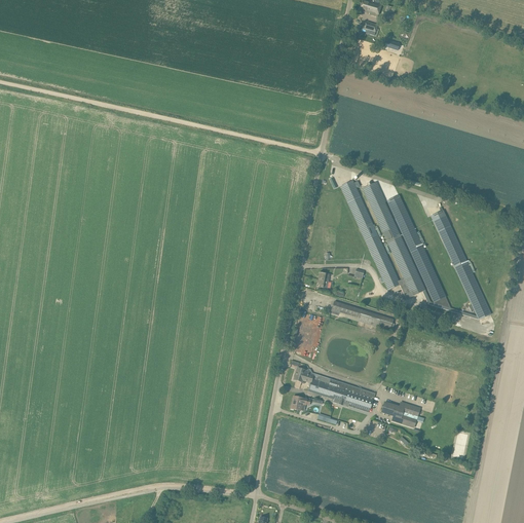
[(383,3),(374,0),(363,0),(361,8),(371,11),(371,12),(379,15),(383,3)]
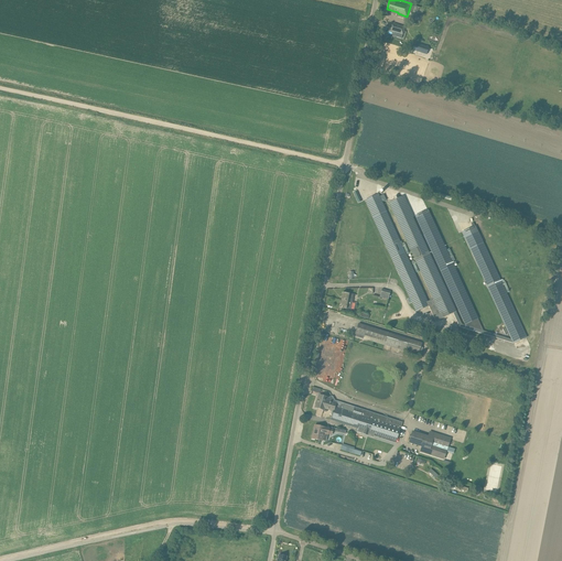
[(418,2),(412,20),(418,22),(421,11),(424,13),(428,6),(418,2)]
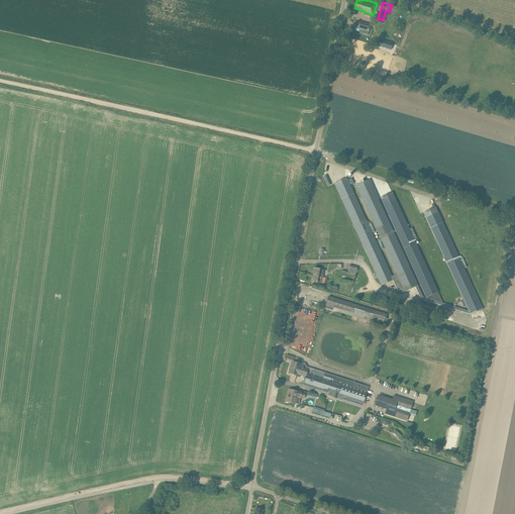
[(361,18),(358,25),(367,27),(366,30),(370,32),(371,29),(373,22),(366,20),(361,18)]
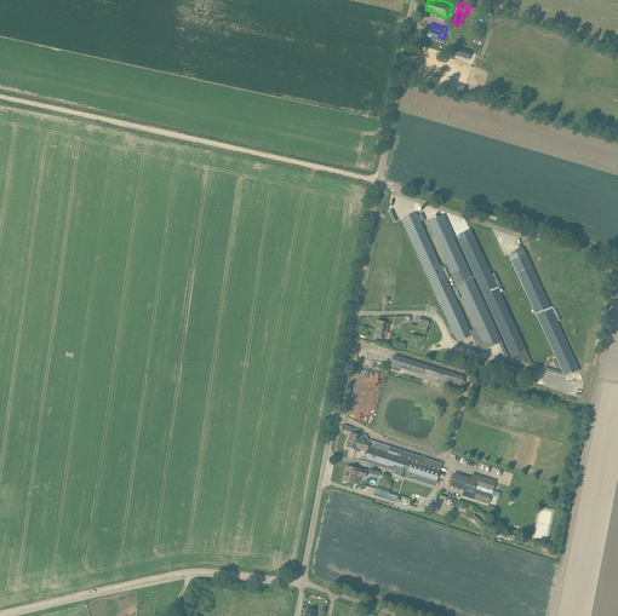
[(463,46),(462,52),(471,56),(474,50),(463,46)]
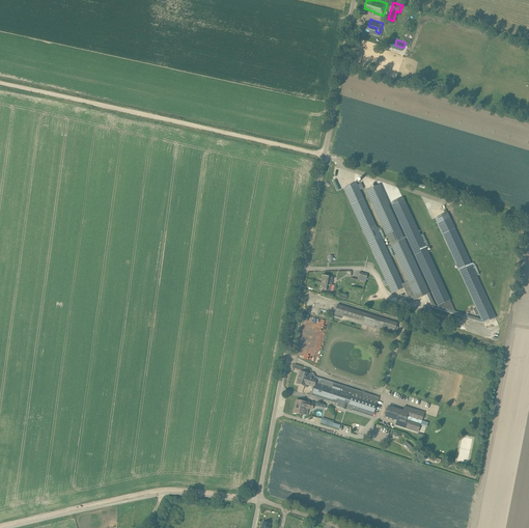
[(404,281),(358,179),(346,185),(394,289),(406,284),(404,281)]
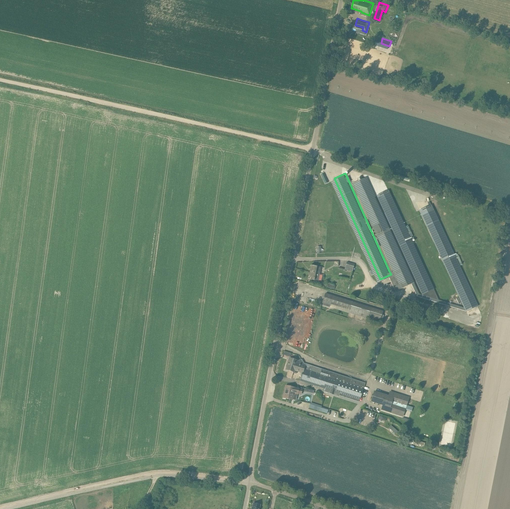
[(368,175),(355,181),(395,268),(389,271),(391,274),(397,288),(403,286),(413,281),(419,294),(468,309),(480,303),(433,202),(421,207),(466,305),(440,297),(390,187),(379,192),(425,292),(421,291),(368,175)]
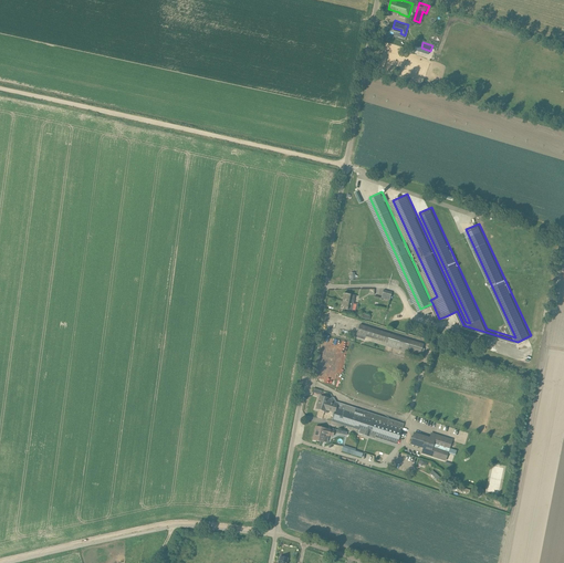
[(394,289),(386,287),(383,295),(392,298),(394,289)]
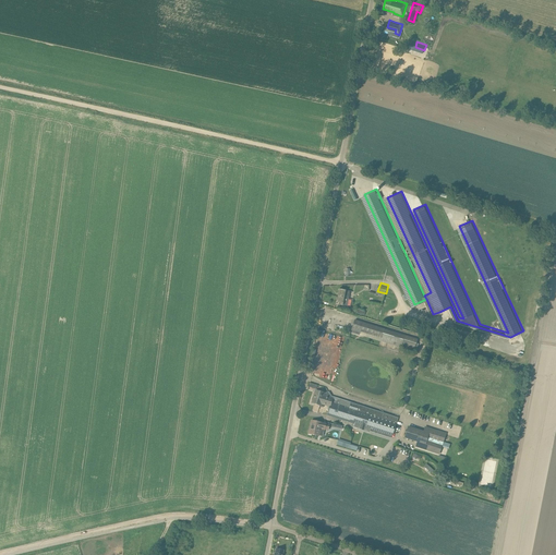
[(351,296),(352,288),(341,286),(339,293),(351,296)]
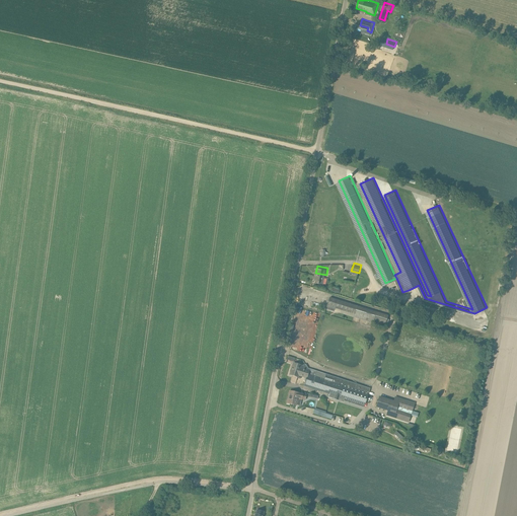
[(325,282),(326,275),(315,273),(314,280),(325,282)]
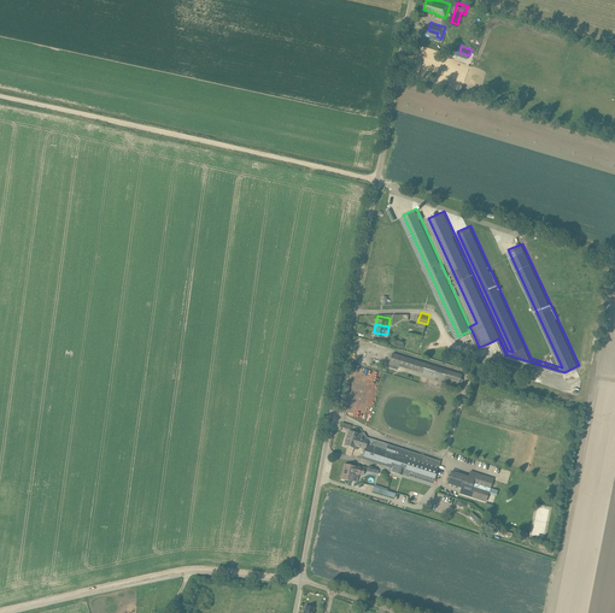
[(391,364),(400,366),(400,363),(405,364),(415,367),(423,370),(423,371),(423,372),(446,379),(460,383),(461,384),(461,382),(464,372),(427,360),(394,351),(391,364)]
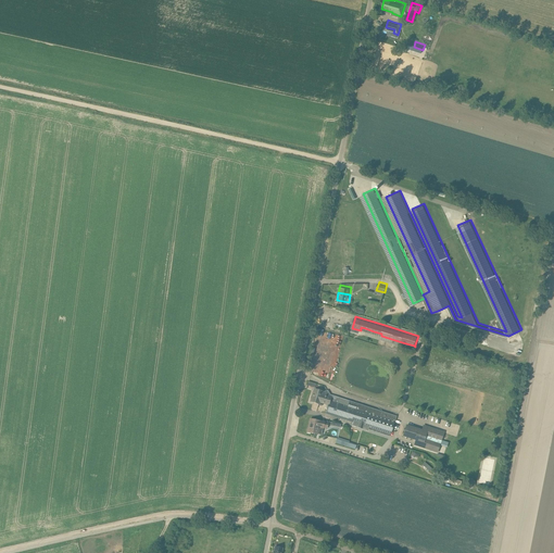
[(314,396),(313,399),(322,401),(322,399),(330,402),(331,399),(332,399),(334,393),(332,391),(330,392),(325,390),(325,389),(323,388),(322,388),(319,387),(317,386),(315,392),(314,392),(313,396),(314,396)]
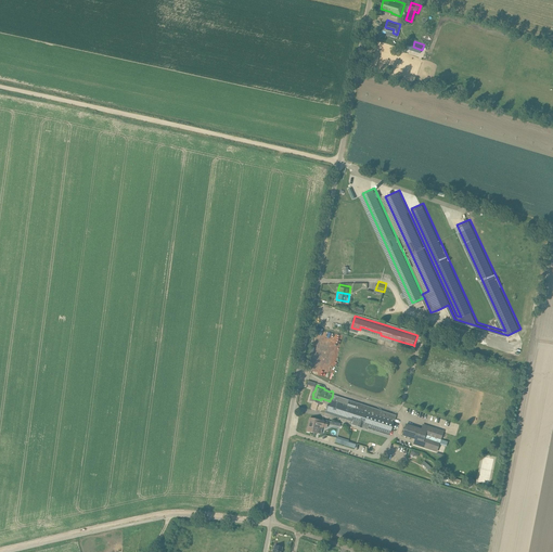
[(329,406),(328,410),(332,411),(333,409),(341,412),(341,414),(355,419),(354,422),(360,424),(361,421),(391,431),(398,413),(351,398),(349,403),(332,398),(331,398),(330,401),(329,405),(329,406)]
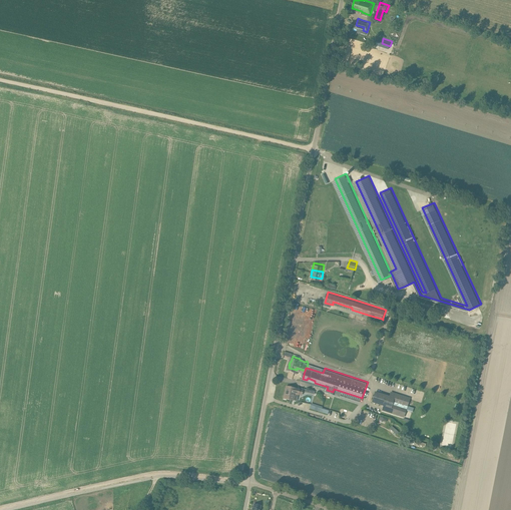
[(294,385),(289,384),(287,396),(291,397),(294,398),(296,391),(302,392),(304,392),(305,387),(294,385)]
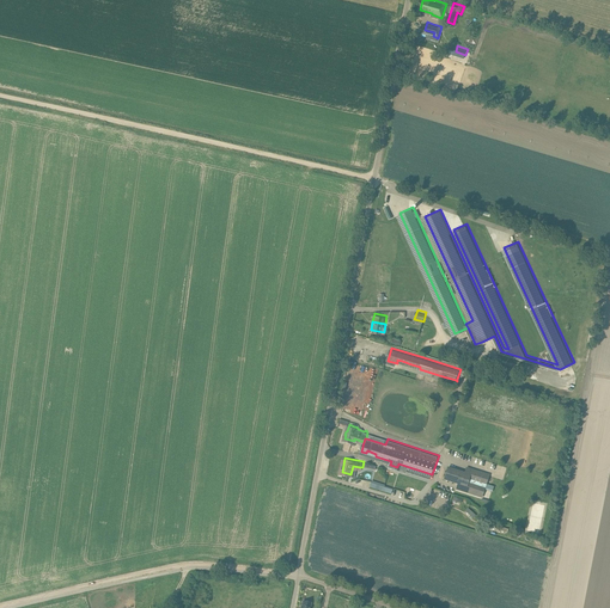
[(446,477),(463,483),(462,487),(483,495),(490,473),(468,466),(467,471),(450,466),(446,477)]
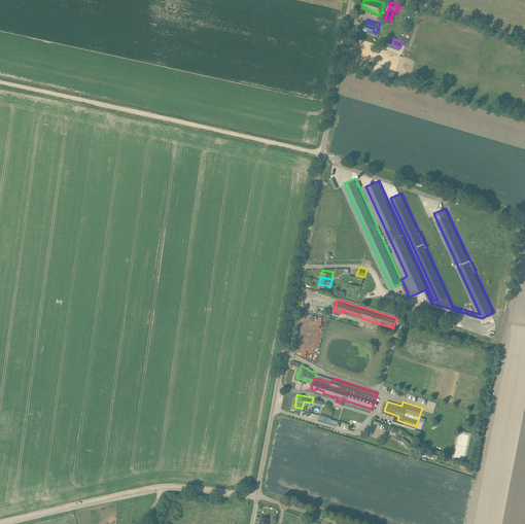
[(341,419),(321,413),(320,417),(339,423),(341,419)]
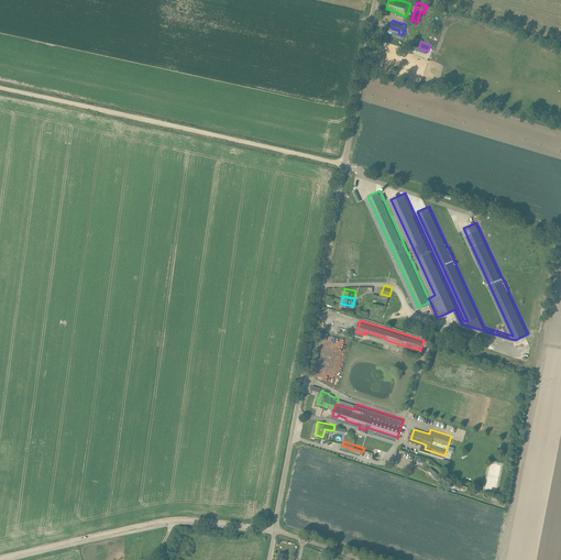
[(278,558),(277,559),(286,559),(288,552),(281,550),(278,559),(278,558)]
